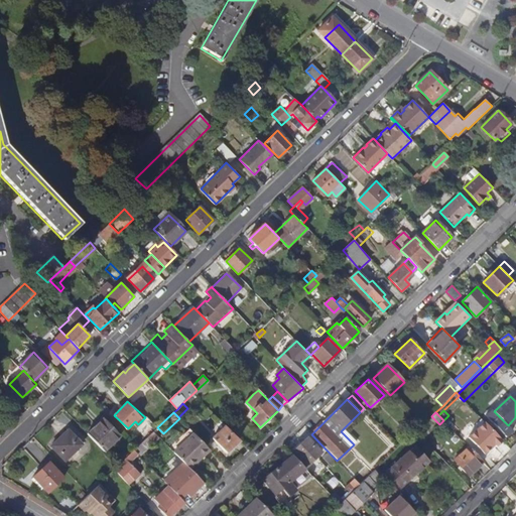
[(88,434),(105,450),(119,436),(103,419),(88,434)]
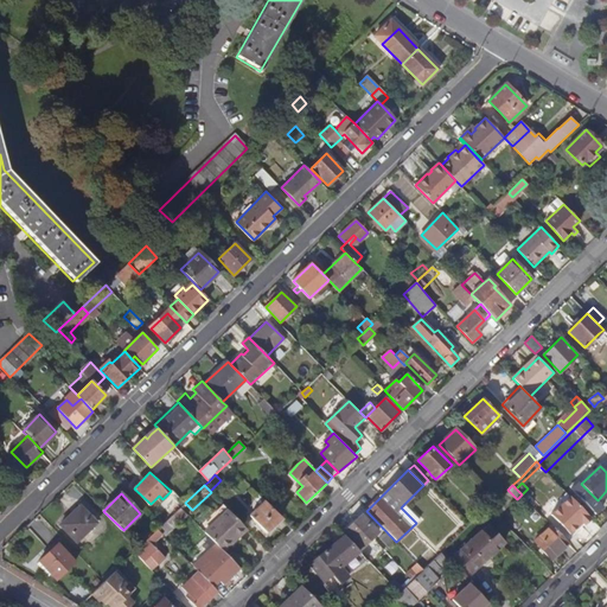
[(281,518),(266,502),(250,516),(267,532),(281,518)]
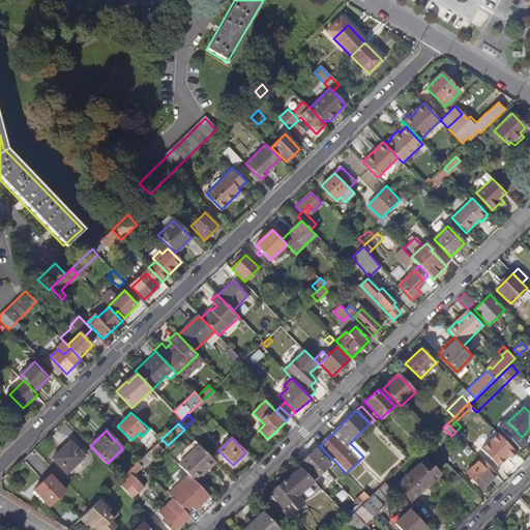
[(67,473),(85,457),(70,441),(53,459),(67,473)]
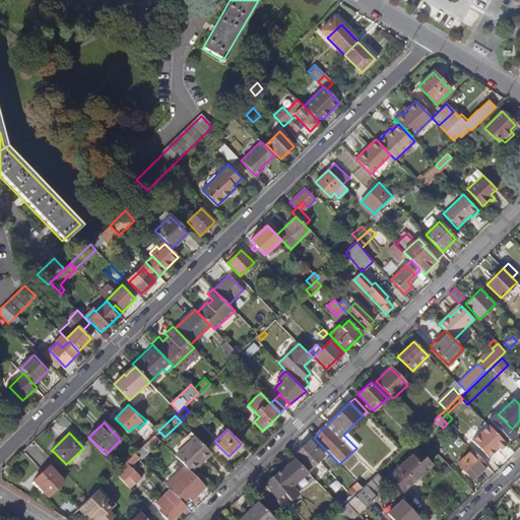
[(135,453),(140,458),(141,460),(160,441),(155,435),(147,442),(139,450),(135,453)]
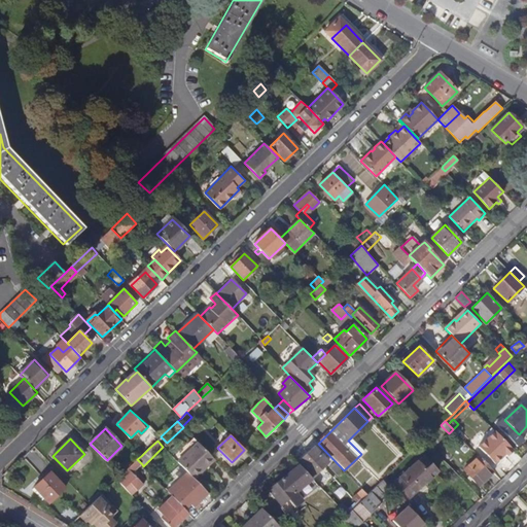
[(187,472),(194,479),(208,465),(205,463),(211,457),(198,443),(177,462),(187,472)]
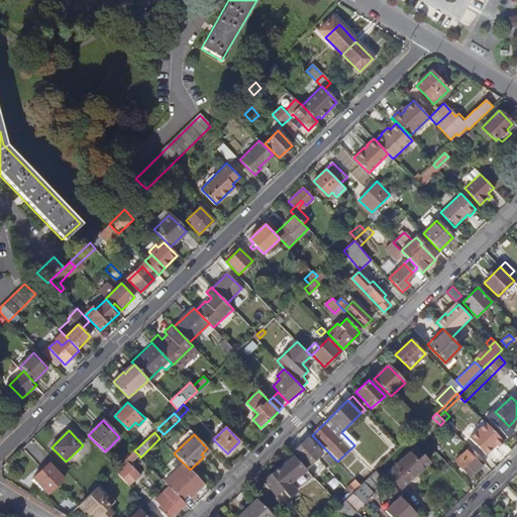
[(503,441),(497,435),(481,449),(488,456),(503,441)]
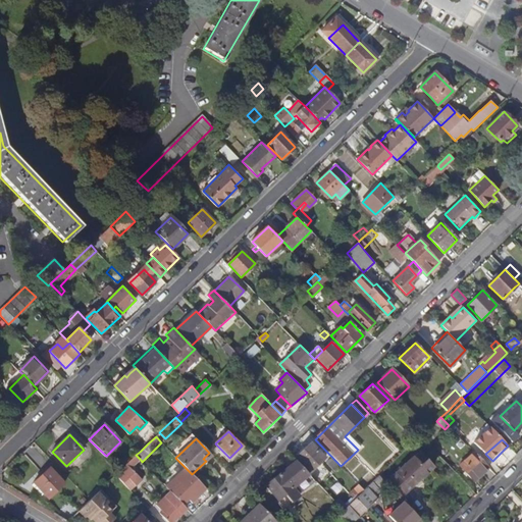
[(310,472),(325,458),(311,442),(296,457),(310,472)]
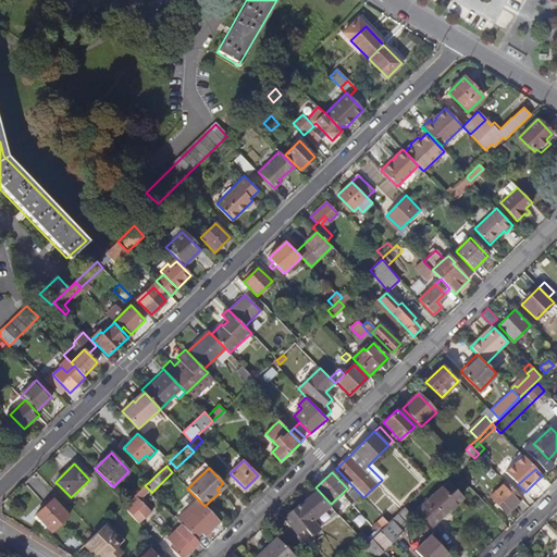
[(506,482),(509,485),(515,481),(510,477),(505,482),(506,482)]
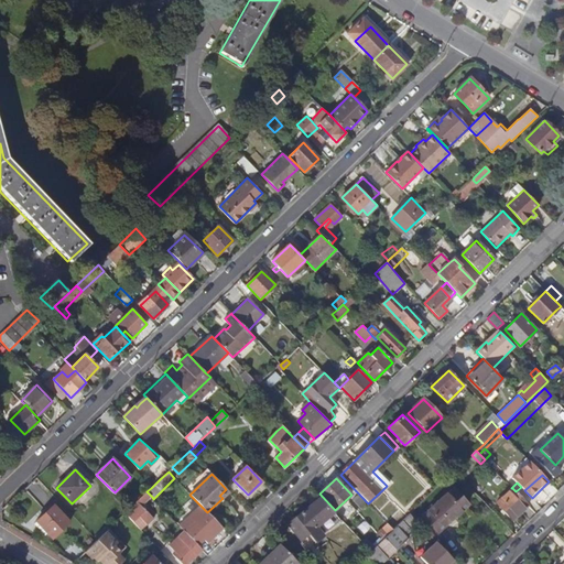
[(529,505),(527,503),(519,496),(516,491),(512,488),(496,503),(512,520),(529,505)]
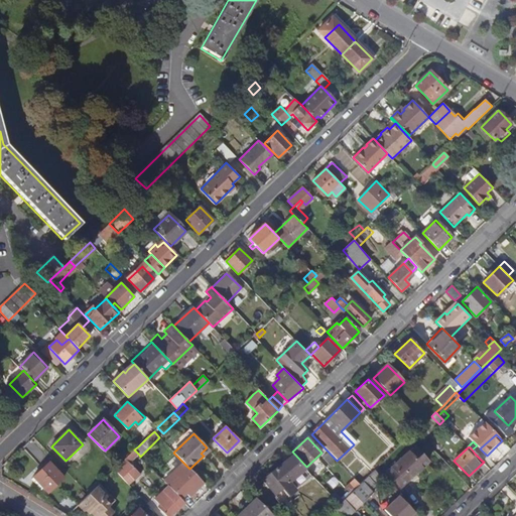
[(414,447),(408,453),(399,462),(386,473),(400,488),(427,462),(414,447)]
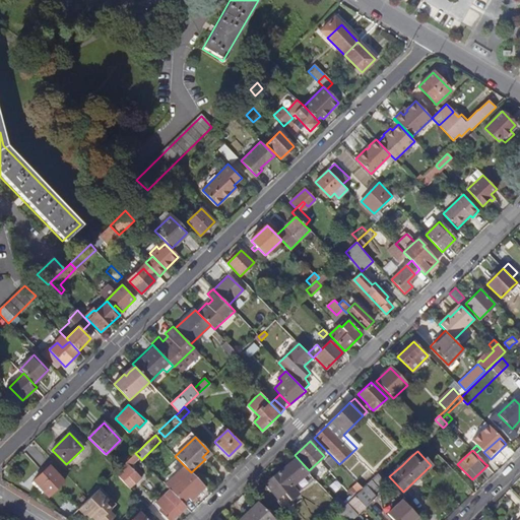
[(478,457),(485,464),(491,459),(483,452),(478,457)]
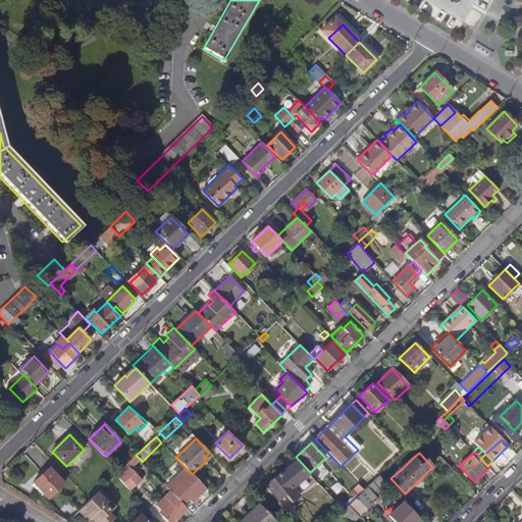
[(141,460),(136,455),(127,464),(128,465),(132,468),(141,460)]
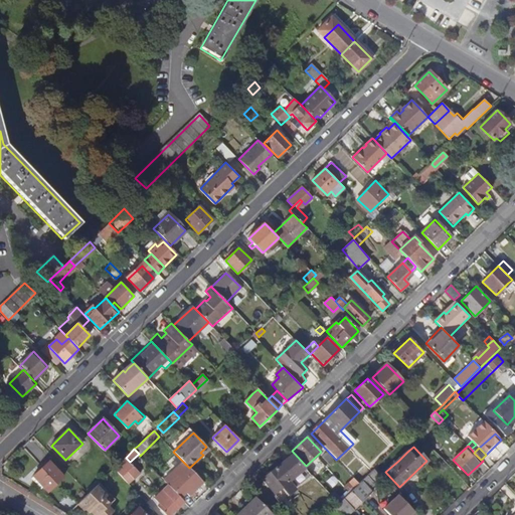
[(394,457),(398,461),(407,452),(404,449),(394,457)]
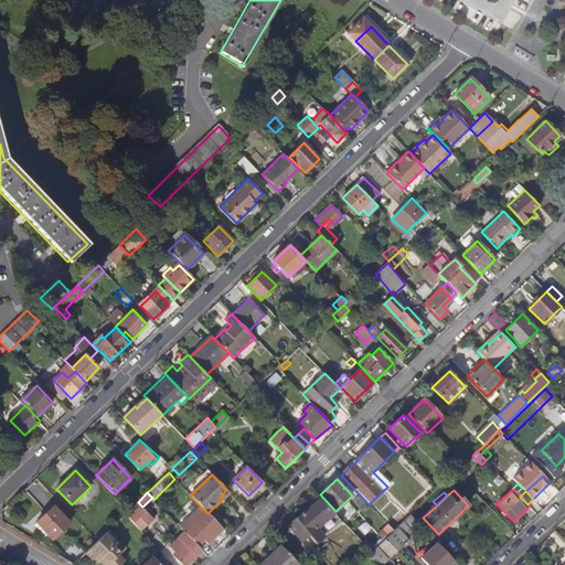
[(336,513),(320,499),(288,525),(301,541),(309,535),(316,543),(323,536),(317,529),(336,513)]
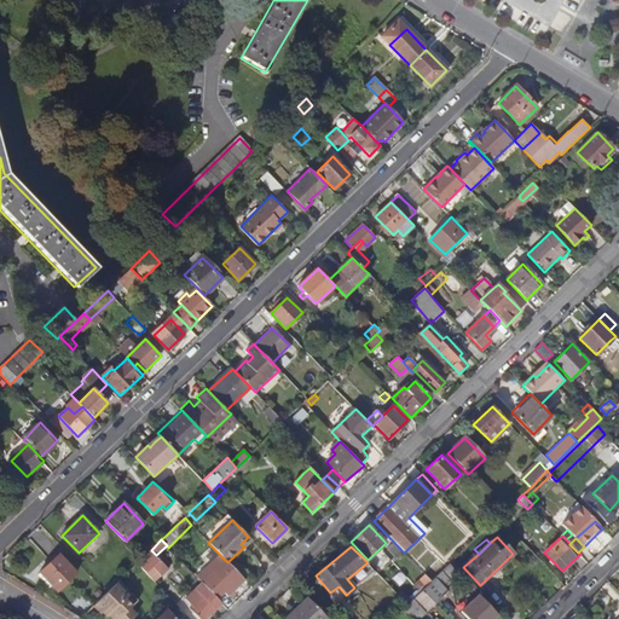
[(139,565),(154,580),(160,574),(162,576),(168,570),(156,555),(152,551),(139,565)]
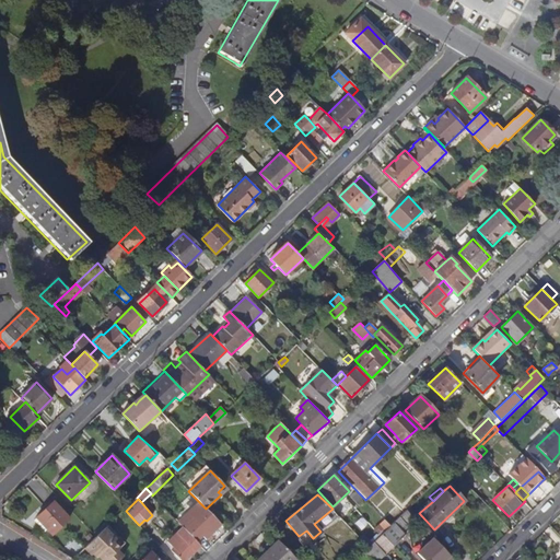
[(53,534),(69,518),(54,502),(37,518),(53,534)]
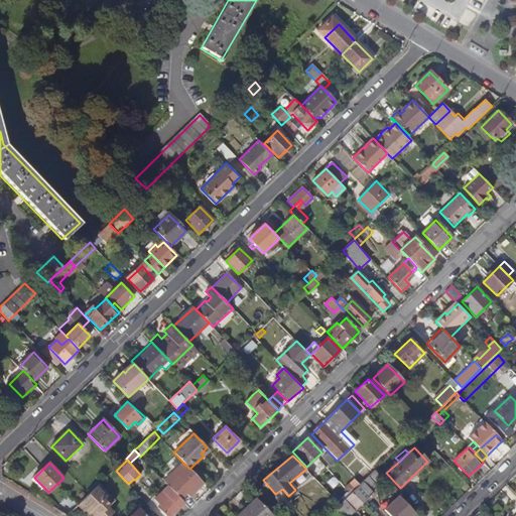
[(168,486),(181,499),(184,496),(187,499),(204,484),(189,469),(183,463),(164,481),(168,486)]
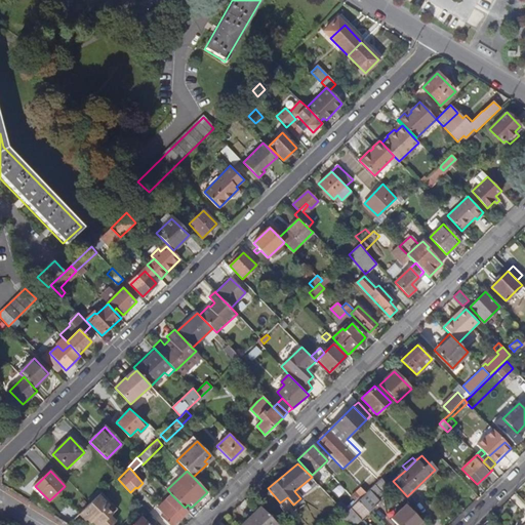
[(373,487),(366,493),(373,501),(386,489),(378,482),(373,487)]
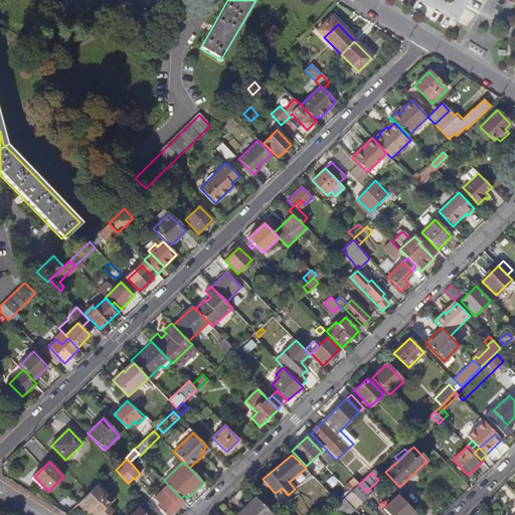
[(355,488),(359,484),(353,478),(349,481),(355,488)]
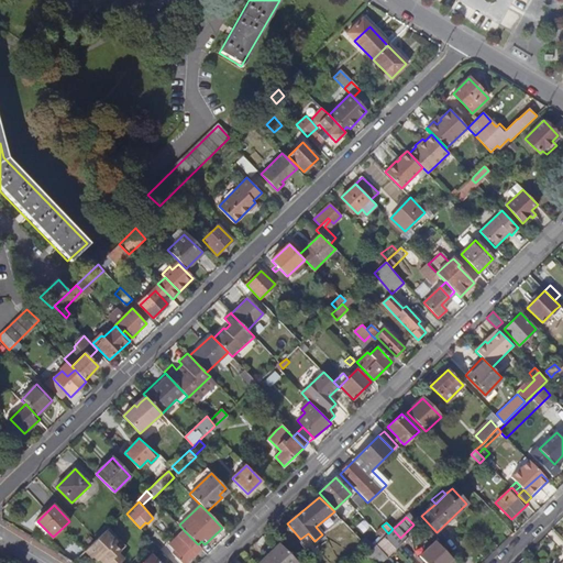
[(388,533),(387,534),(398,545),(404,541),(400,538),(393,529),(388,533)]
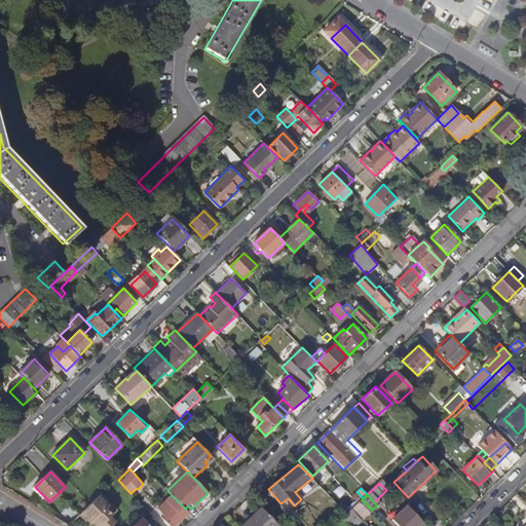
[(185,509),(172,495),(157,509),(164,515),(161,517),(171,525),(175,525),(188,513),(185,509)]
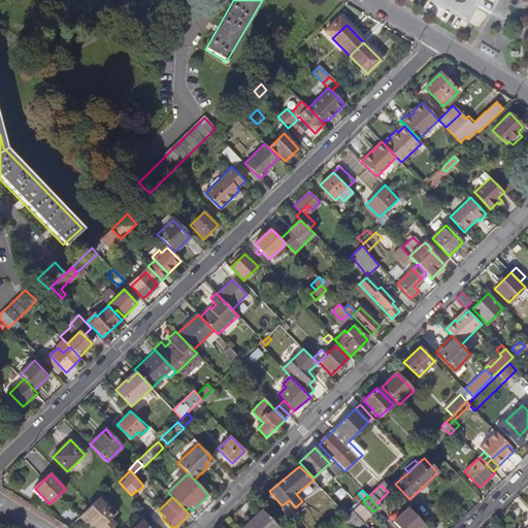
[(109,508),(99,498),(91,505),(79,517),(86,524),(88,522),(91,526),(92,524),(96,527),(112,527),(117,525),(110,519),(112,517),(106,510),(109,508)]
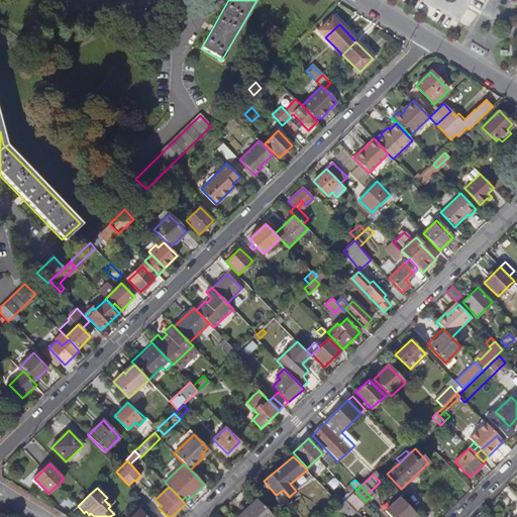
[(345,500),(355,511),(366,501),(355,491),(345,500)]
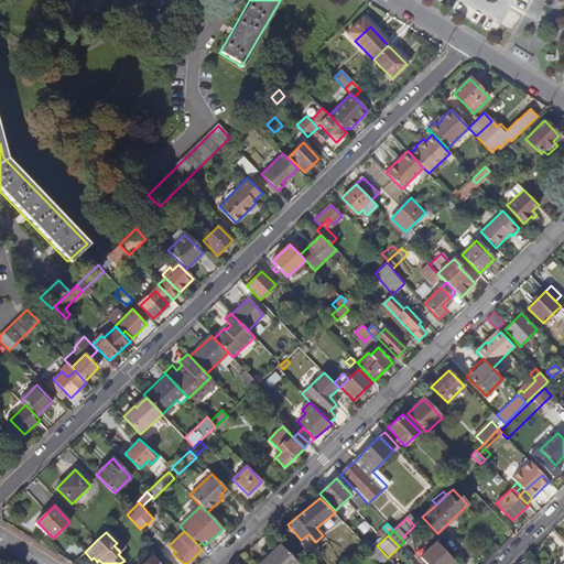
[(455,563),(456,563),(436,542),(421,557),(426,563),(455,563)]
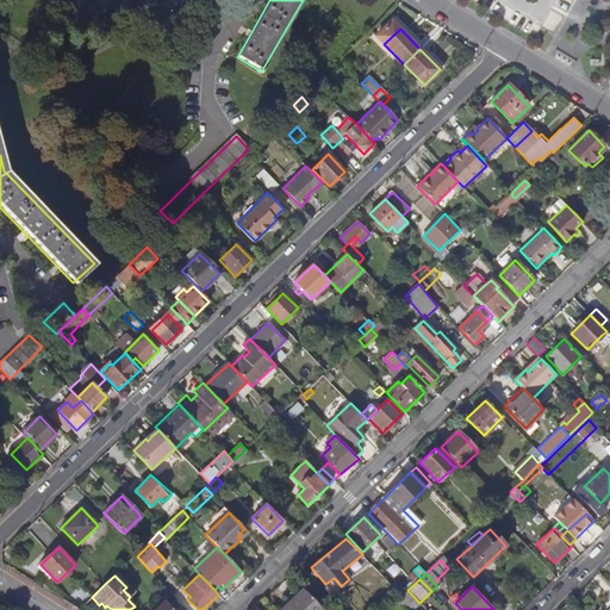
[(318,609),(322,608),(304,589),(290,603),(287,601),(278,609),(277,609),(318,609)]
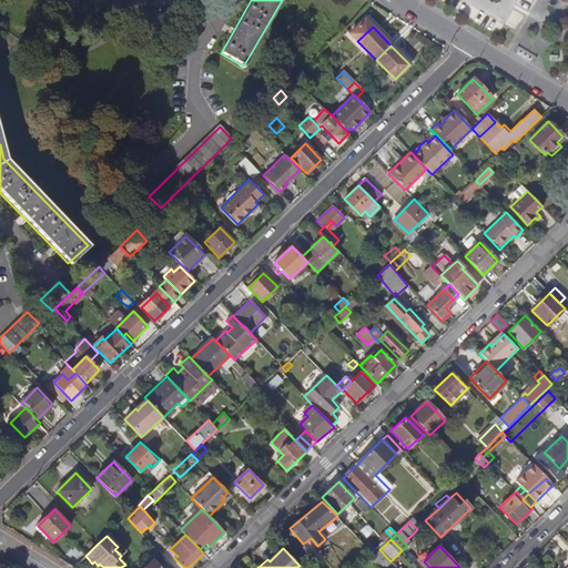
[(368,560),(376,567),(384,567),(386,566),(391,561),(379,549),(374,555),(368,560)]
